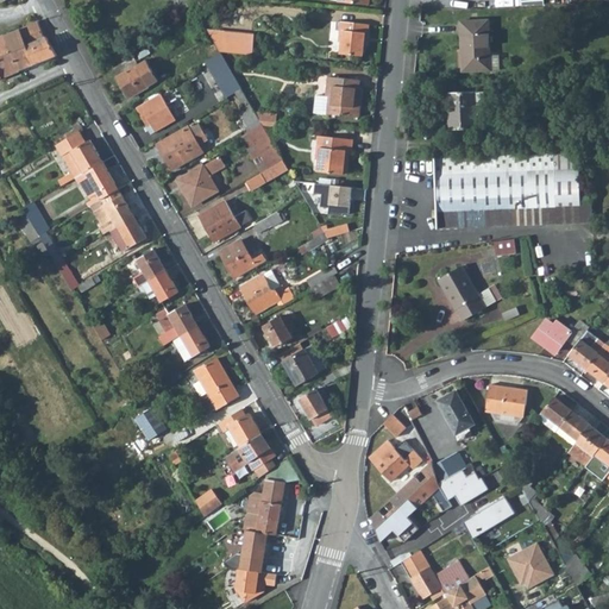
[(42,32),(38,22),(38,20),(35,23),(25,27),(19,30),(11,33),(5,36),(20,70),(27,68),(36,64),(41,62),(48,60),(56,57),(55,52),(52,49),(45,37),(44,38),(42,32)]
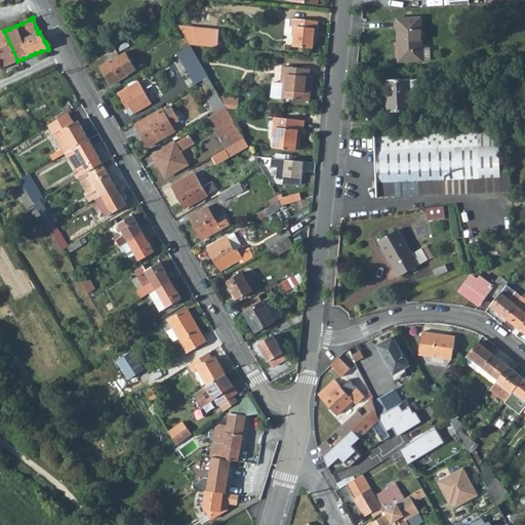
[(318,39),(319,21),(292,17),(291,26),(295,26),(293,36),(296,36),(295,45),(314,47),(315,38),(318,39)]
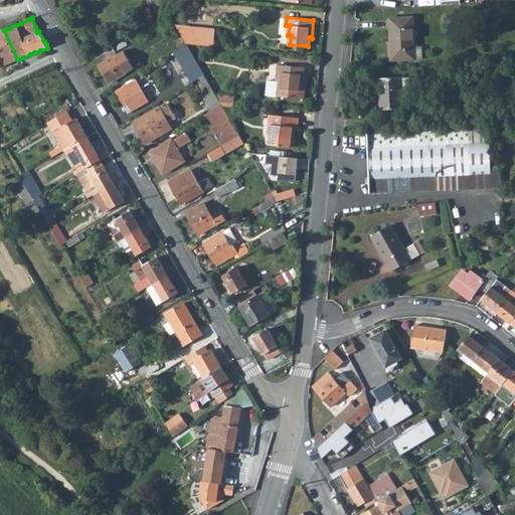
[(415,61),(414,19),(391,19),(391,41),(394,42),(394,61),(415,61)]
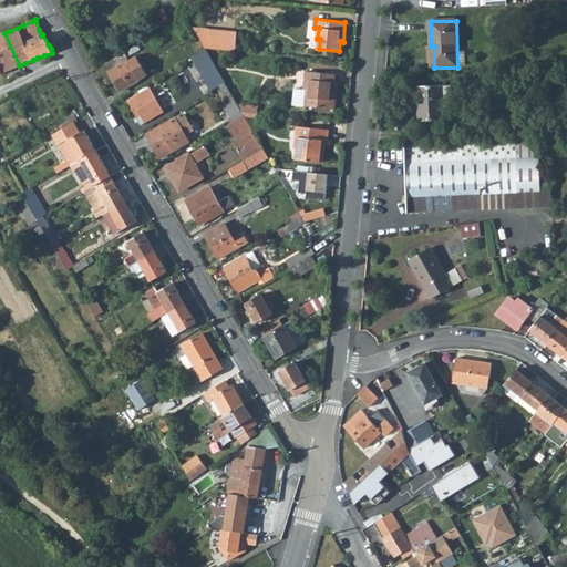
[(234,51),(235,33),(195,30),(205,48),(234,51)]
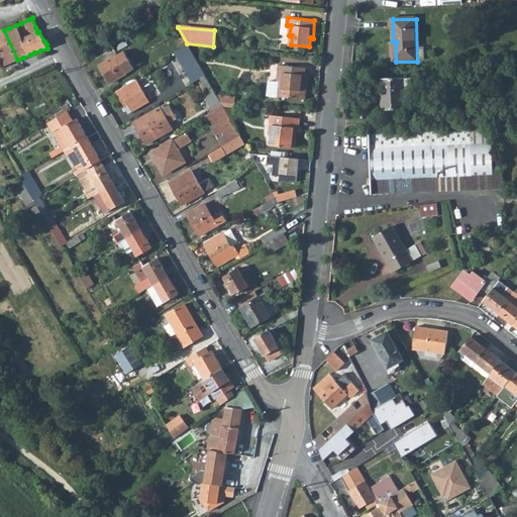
[(0,62),(2,67),(17,60),(4,30),(0,32),(0,31),(0,62)]
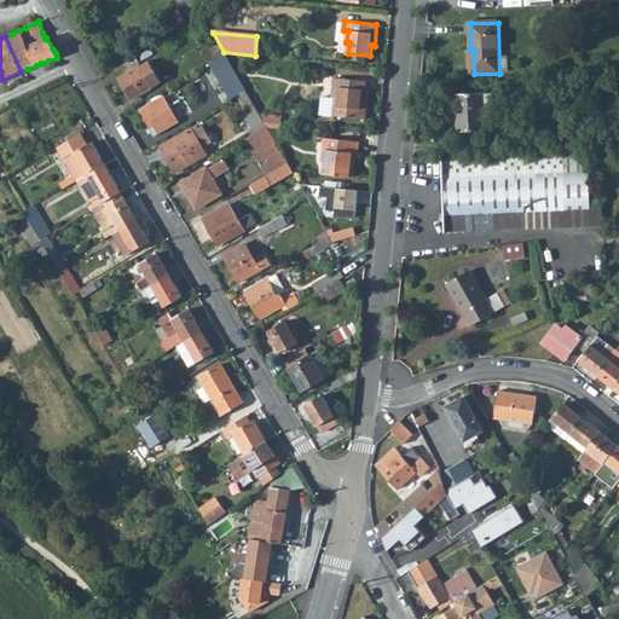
[(113,69),(117,77),(116,77),(129,100),(156,85),(160,84),(146,61),(154,57),(149,48),(113,69)]
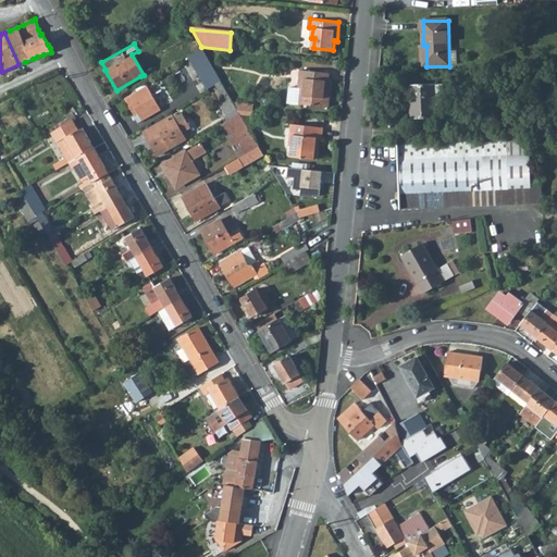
[(212,66),(198,75),(206,89),(213,85),(221,81),(212,66)]
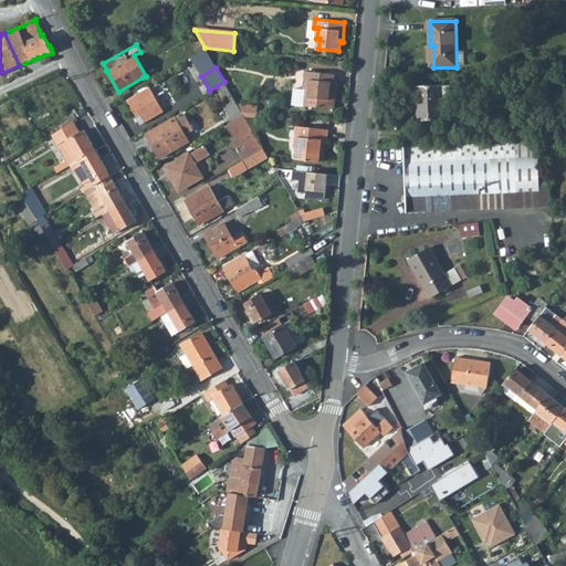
[(336,100),(333,98),(334,82),(335,74),(306,71),(304,88),(296,88),(294,105),(305,106),(335,109),(336,100)]
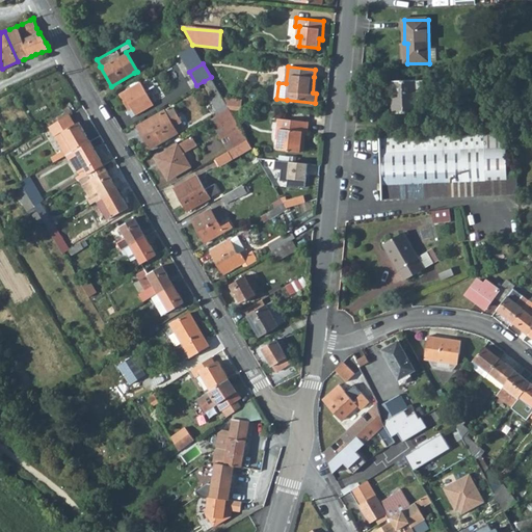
[(225,104),(222,99),(211,77),(204,81),(211,95),(209,96),(216,109),(225,104)]
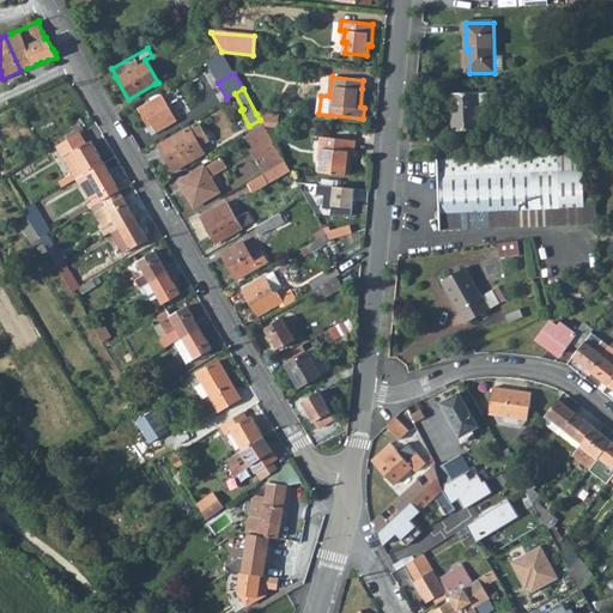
[(176,121),(161,95),(137,109),(147,127),(151,126),(156,132),(176,121)]
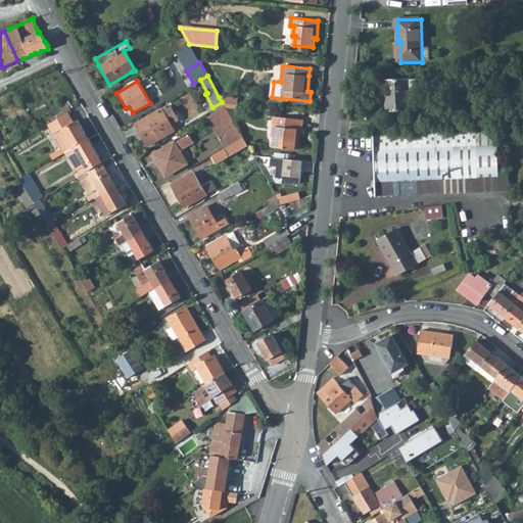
[(417,81),(386,81),(386,97),(388,97),(388,113),(409,113),(409,101),(417,101),(417,81)]
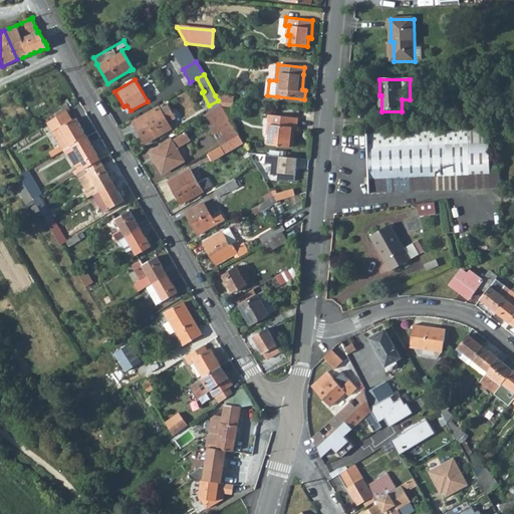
[(218,100),(219,102),(231,103),(231,96),(215,95),(218,100)]
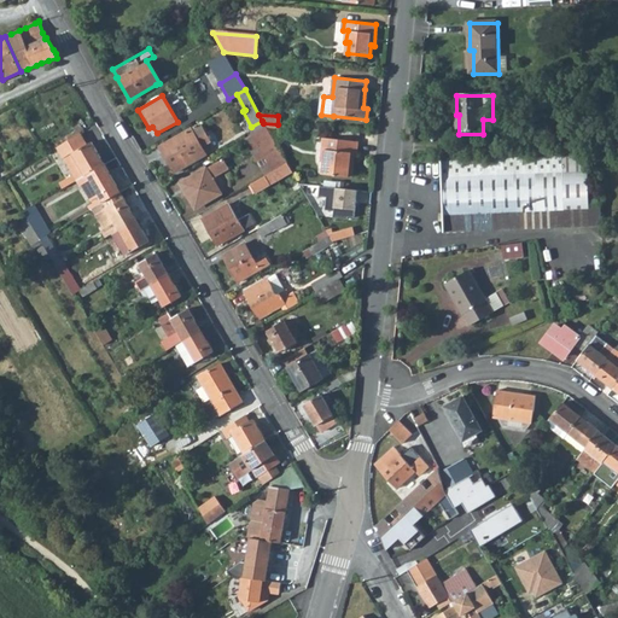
[(279,167),(286,163),(266,126),(243,139),(263,176),(279,167)]
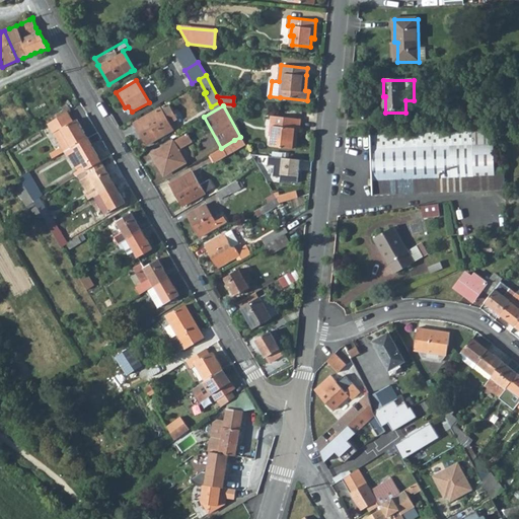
[(172,130),(159,108),(133,124),(146,145),(172,130)]
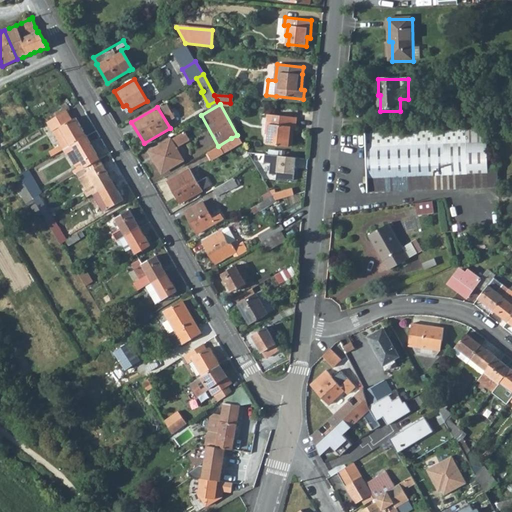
[(71,143),(86,135),(75,116),(72,118),(67,109),(47,122),(56,138),(60,145),(48,152),(50,156),(64,148),(71,143)]
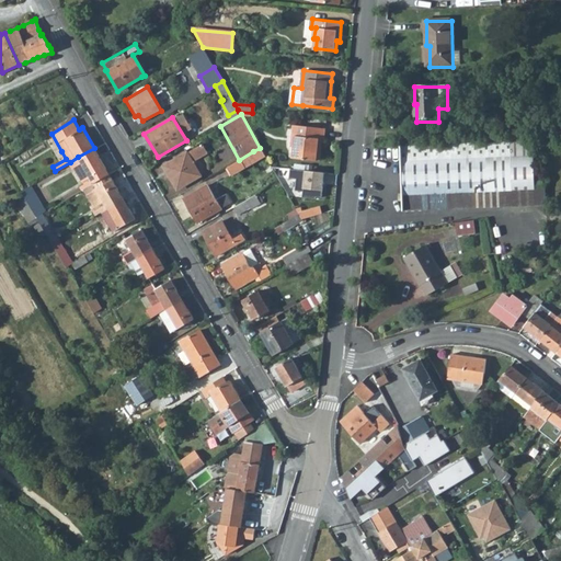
[(322,148),(319,147),(320,139),(323,139),(328,140),(329,129),(296,126),(295,136),(298,137),(296,159),(321,162),(322,148)]
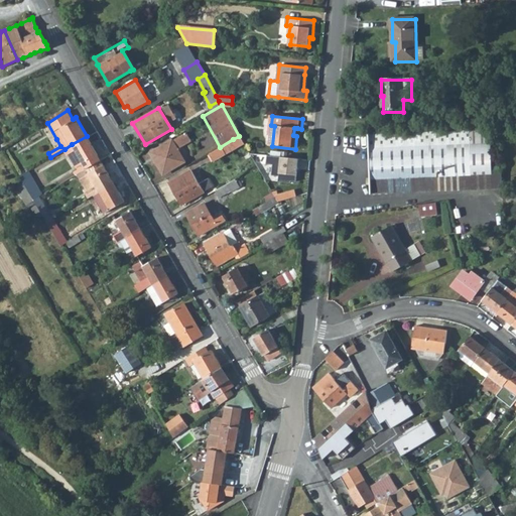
[(489,131),(370,135),(372,196),(501,189),(500,174),(492,175),(489,131)]
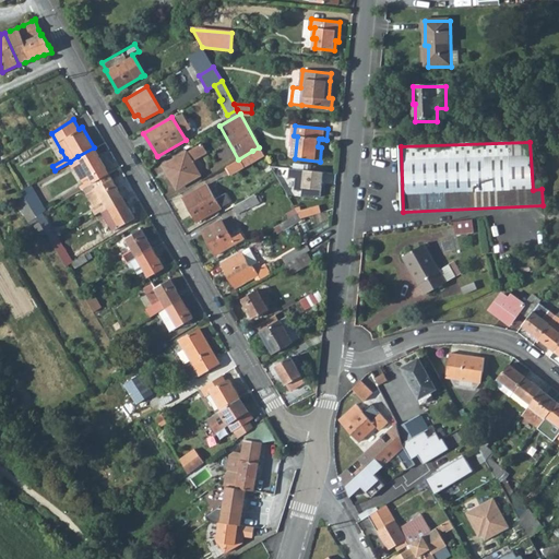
[(203,153),(199,144),(163,166),(176,188),(199,176),(190,161),(203,153)]
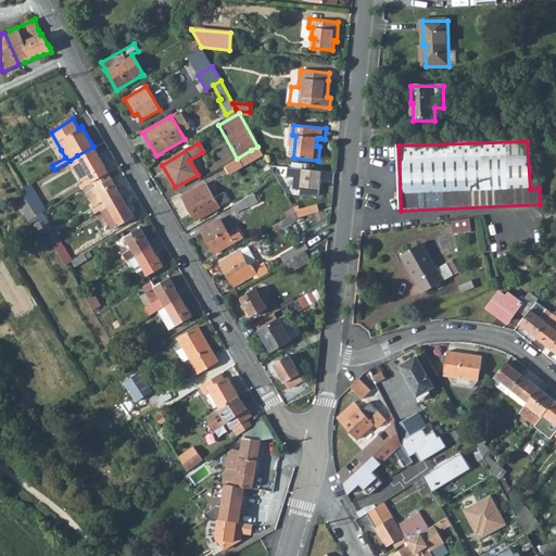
[(77,155),(88,174),(80,178),(85,186),(108,173),(93,147),(77,155)]
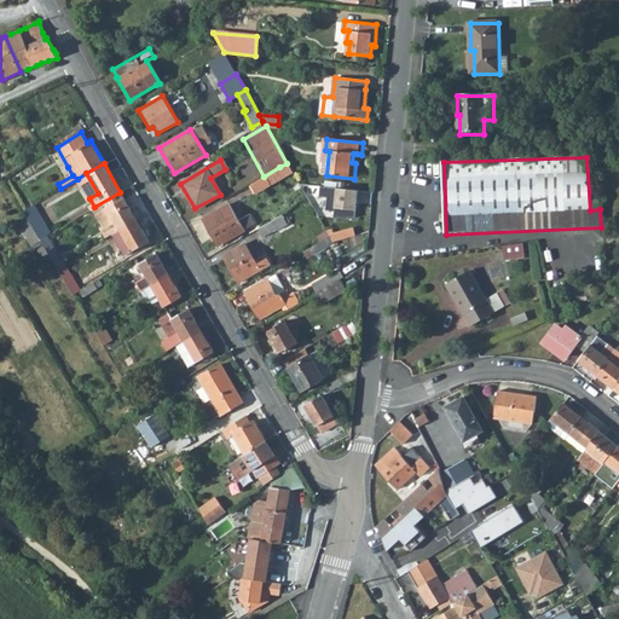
[(287,180),(294,177),(287,163),(279,167),(287,180)]
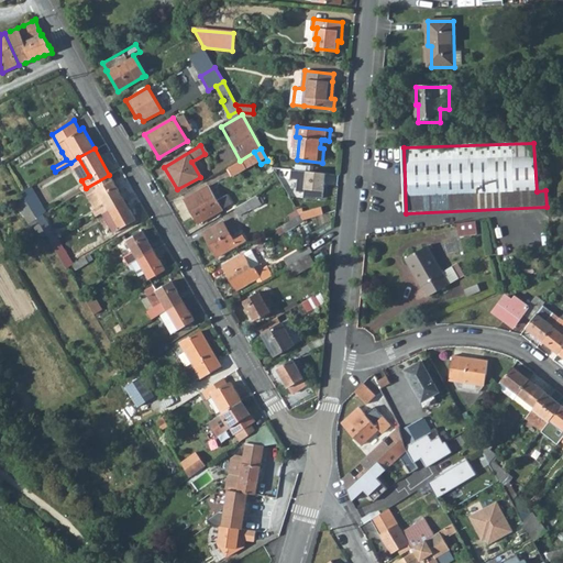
[(70,163),(81,180),(89,176),(78,157),(70,163)]
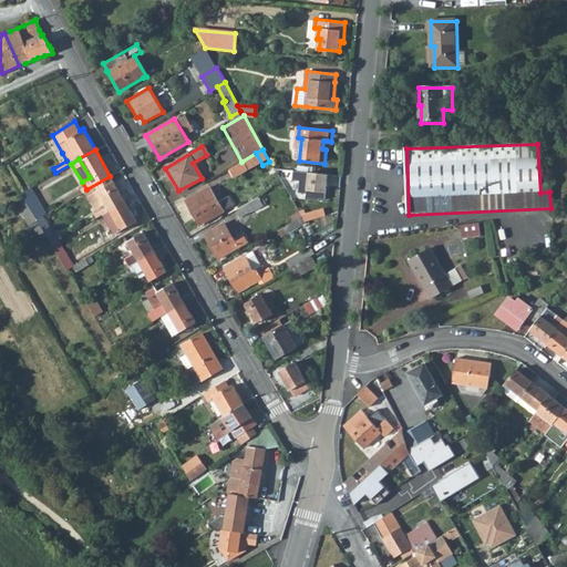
[(247,171),(241,162),(228,169),(234,177),(247,171)]
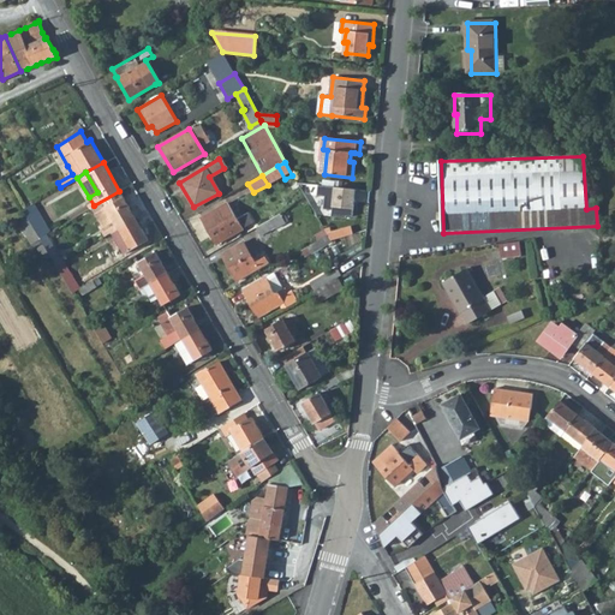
[(354,190),(316,185),(315,196),(323,196),(322,209),(330,210),(329,216),(345,219),(345,216),(351,218),(354,190)]
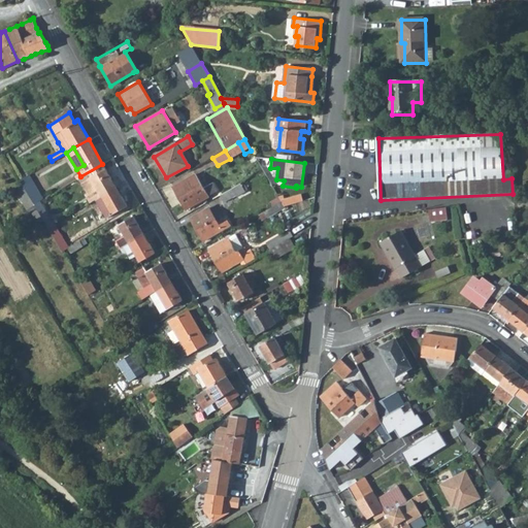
[(117,187),(105,169),(102,164),(80,176),(78,177),(92,201),(95,200),(101,196),(117,187)]
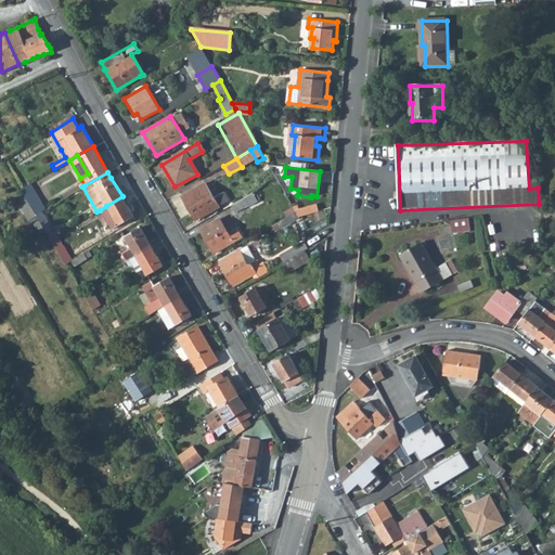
[(220,193),(211,179),(181,196),(195,220),(226,203),(234,197),(230,188),(220,193)]
